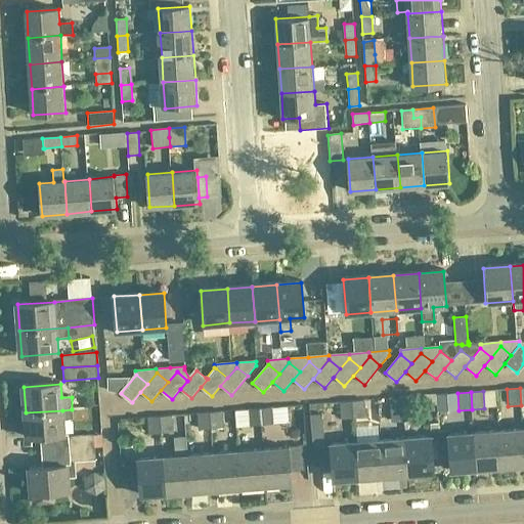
[(406,397),(390,398),(392,423),(403,422),(402,406),(407,406),(406,397)]
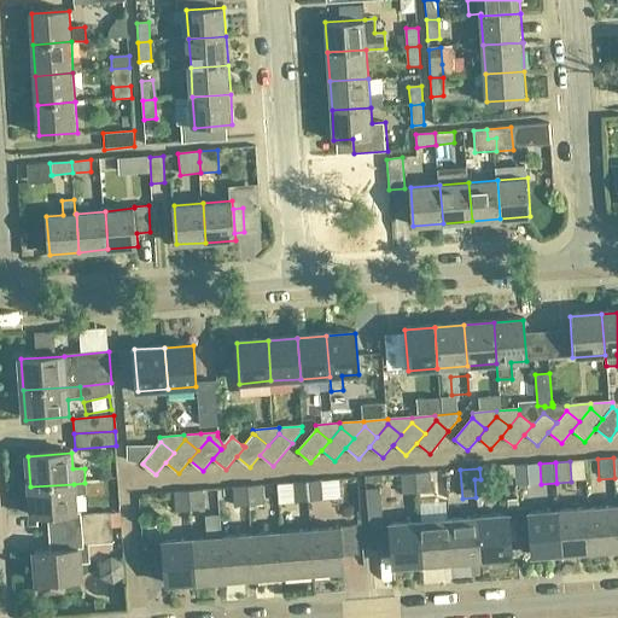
[(479,468),(481,479),(474,479),(476,497),(490,496),(488,468),(479,468)]
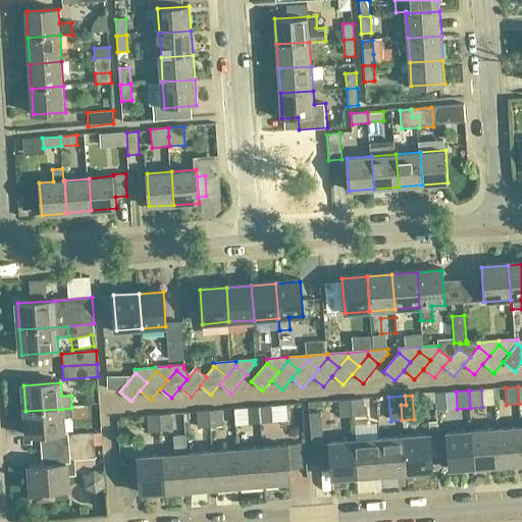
[(351,400),(352,417),(365,416),(364,399),(351,400)]
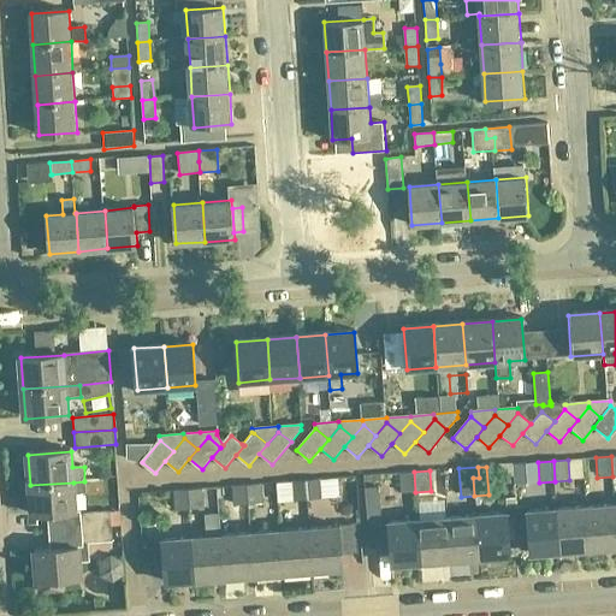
[(415,492),(414,472),(400,473),(401,492),(415,492)]
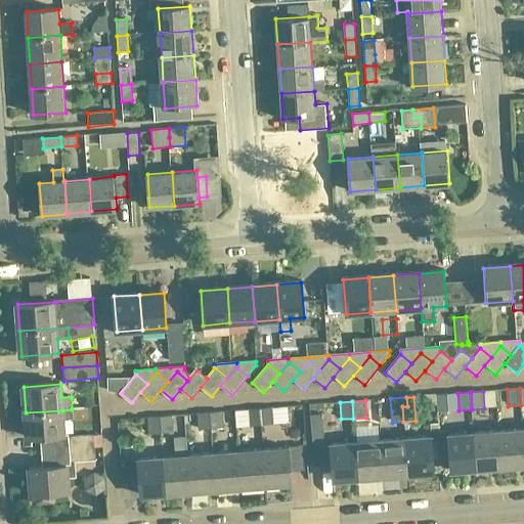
[(260,408),(262,426),(274,425),(273,407),(260,408)]
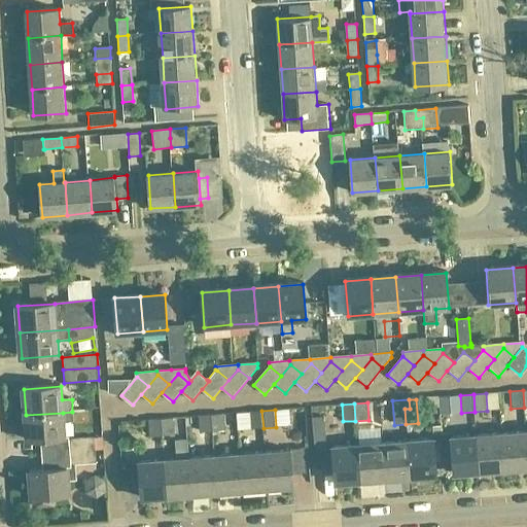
[(264,428),(261,411),(249,412),(250,428),(264,428)]
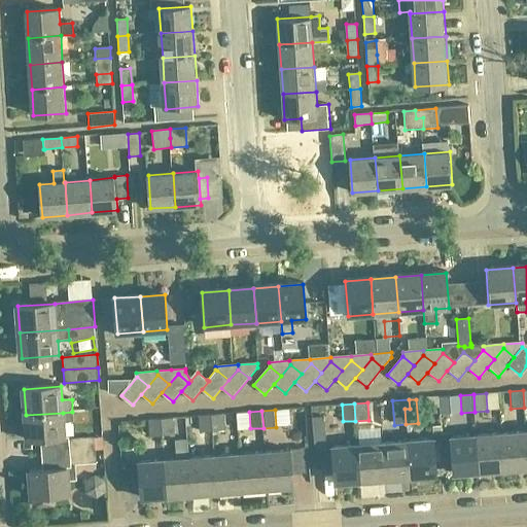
[(63,413),(26,415),(28,442),(65,438),(63,413)]
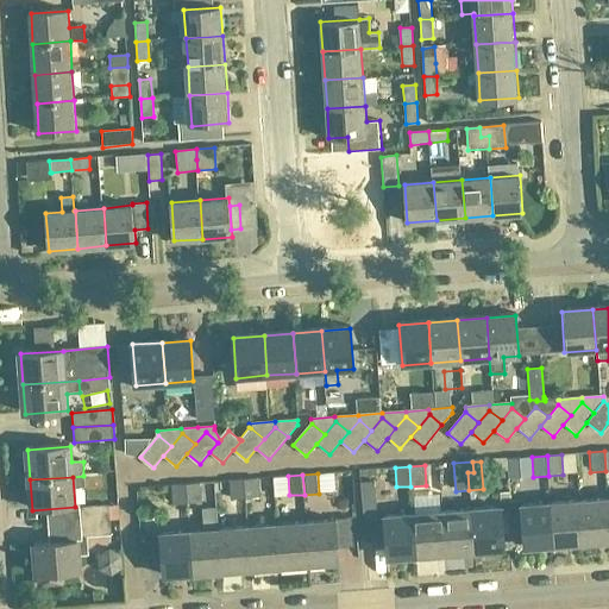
[(242,479),(243,500),(258,497),(257,478),(242,479)]
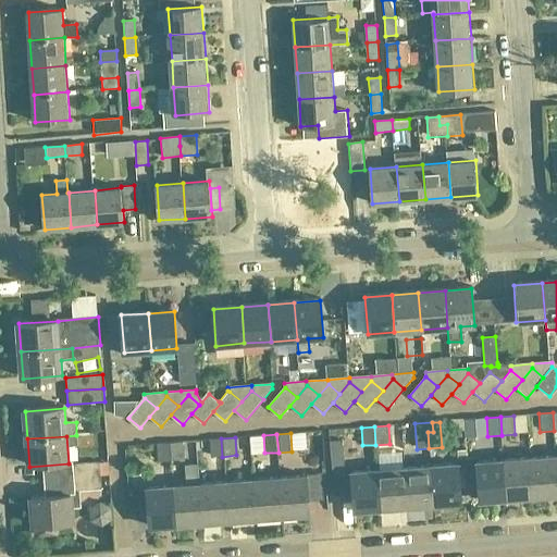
[(222,457),(221,438),(208,440),(210,458),(222,457)]
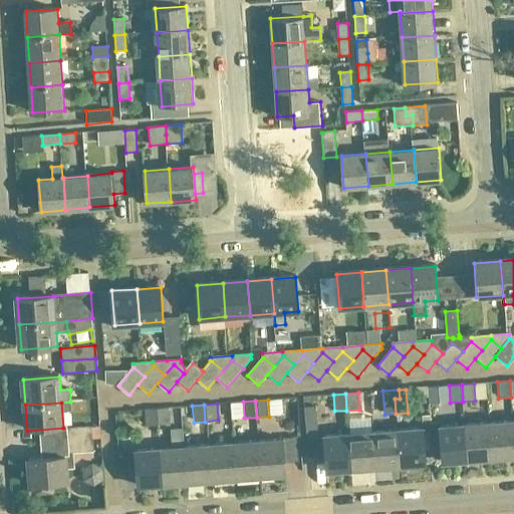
[(169,424),(168,408),(155,409),(156,425),(169,424)]
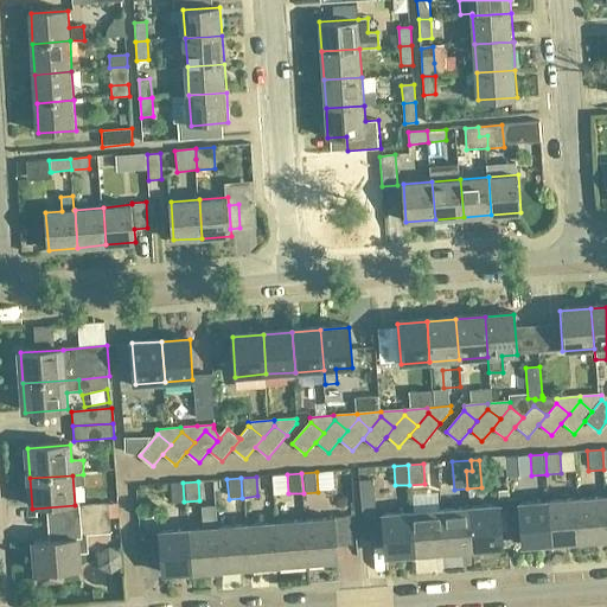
[(170,503),(184,502),(183,483),(168,484),(170,503)]
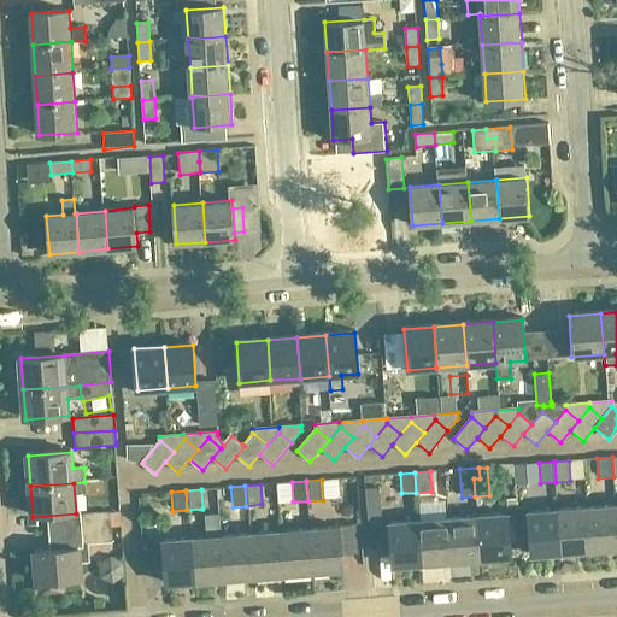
[(589,551),(616,548),(616,524),(616,506),(587,509),(589,551)]
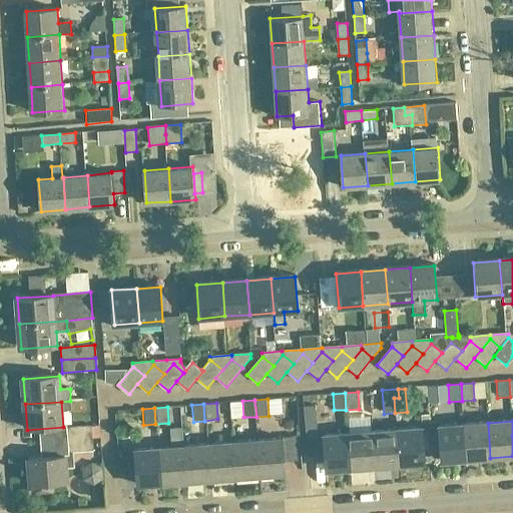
[(466,460),(490,458),(488,423),(463,425),(466,460)]
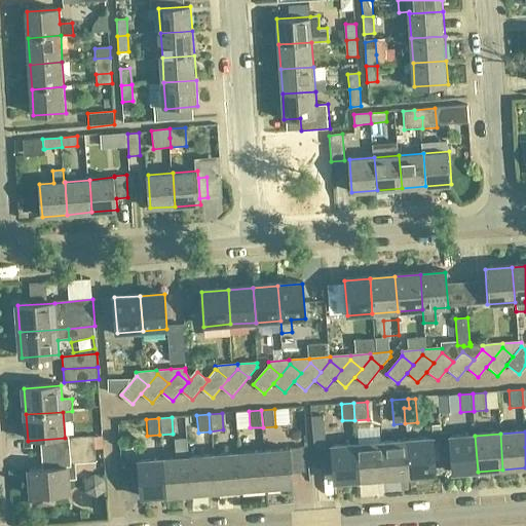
[(451,474),(478,472),(475,436),(448,438),(451,474)]
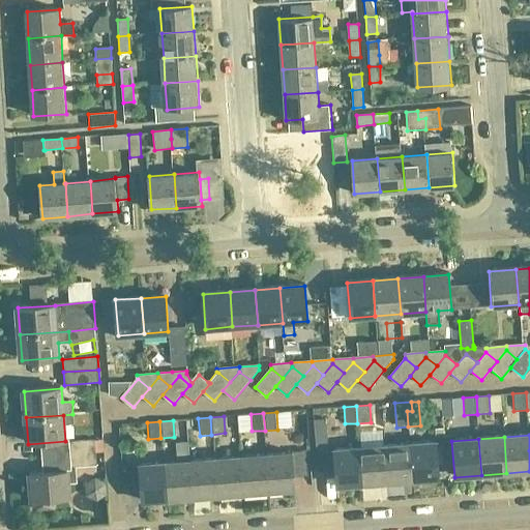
[(94,440),(67,442),(68,455),(95,453),(94,440)]
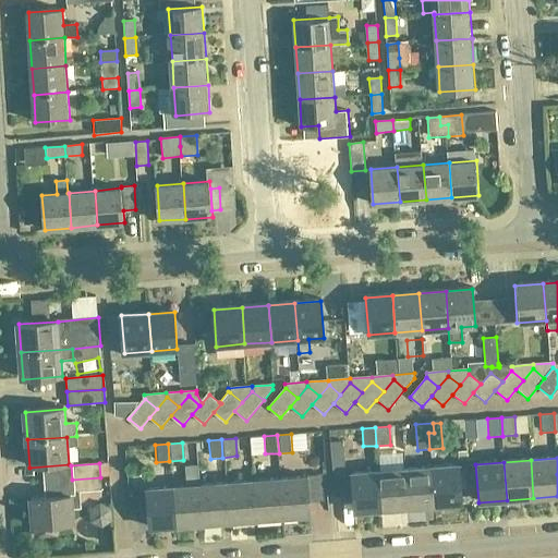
[(458,466),(431,469),(434,507),(461,505),(458,466)]
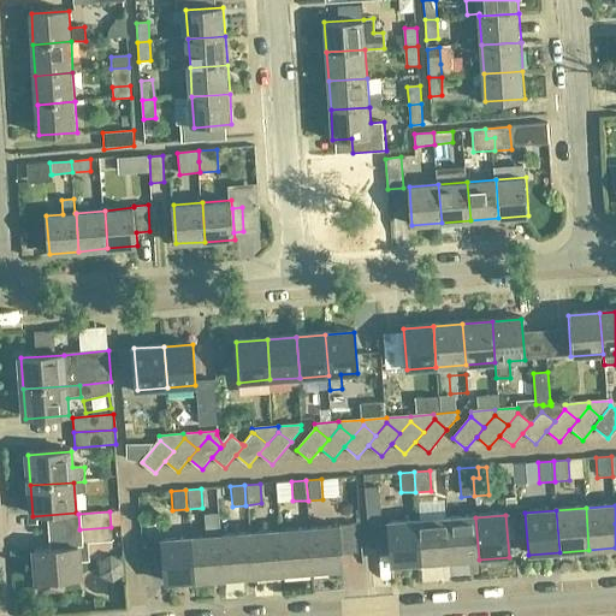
[(475,517),(446,520),(450,561),(479,560),(475,517)]
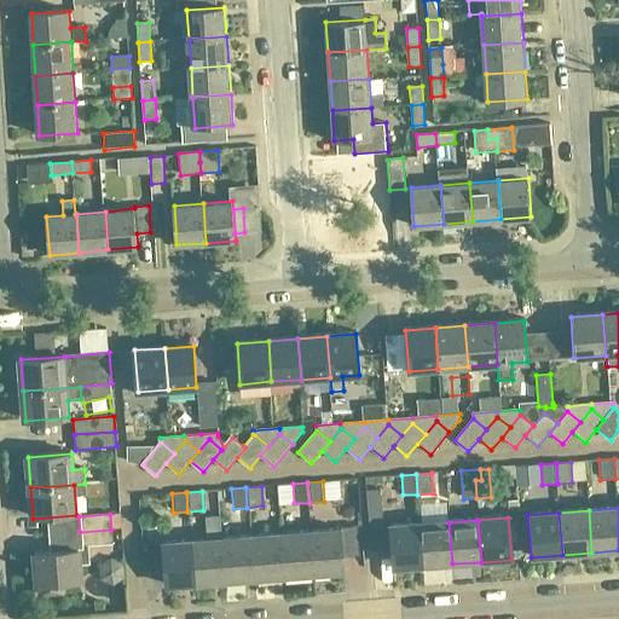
[(449,522),(420,524),(423,566),(452,563),(449,522)]
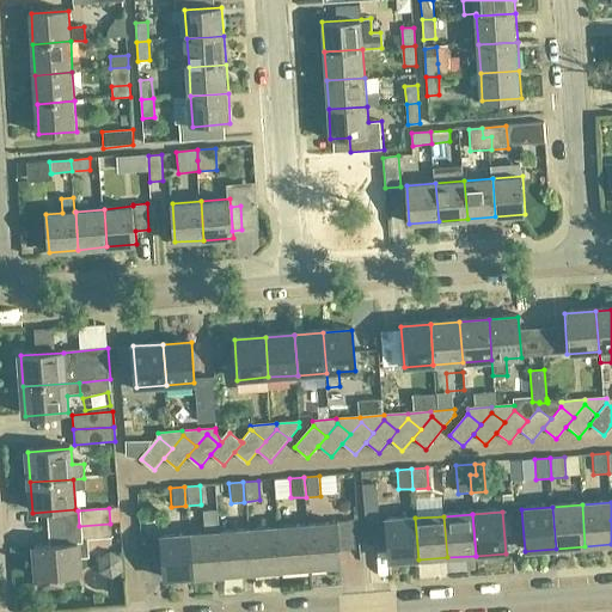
[(389,562),(418,560),(415,518),(386,520),(389,562)]
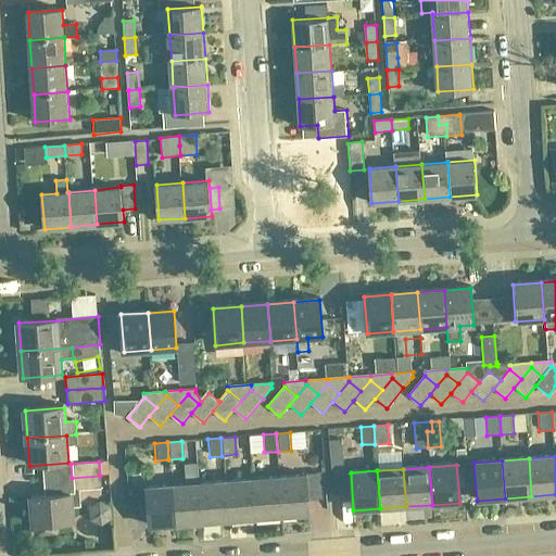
[(101,489),(100,476),(72,478),(74,494),(33,497),(35,530),(38,533),(42,536),(51,535),(55,532),(58,528),(58,523),(73,522),(72,507),(80,507),(78,491),(101,489)]
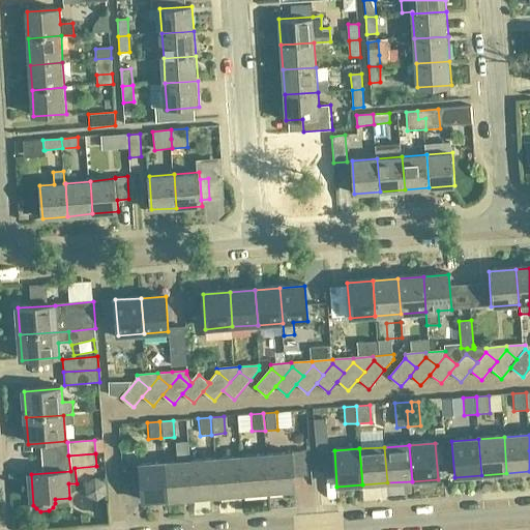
[(266,455),(269,492),(294,490),(292,453),(266,455)]
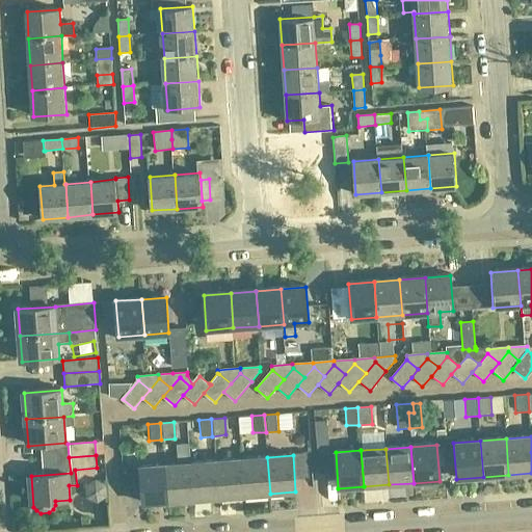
[(242,459),(245,495),(270,494),(267,457),(242,459)]
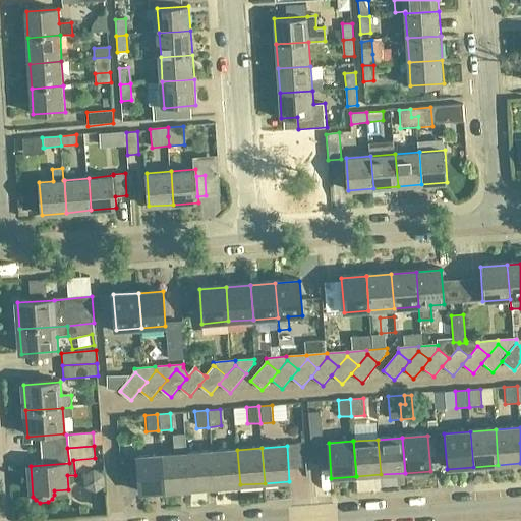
[(213,452),(215,486),(240,484),(237,450),(213,452)]
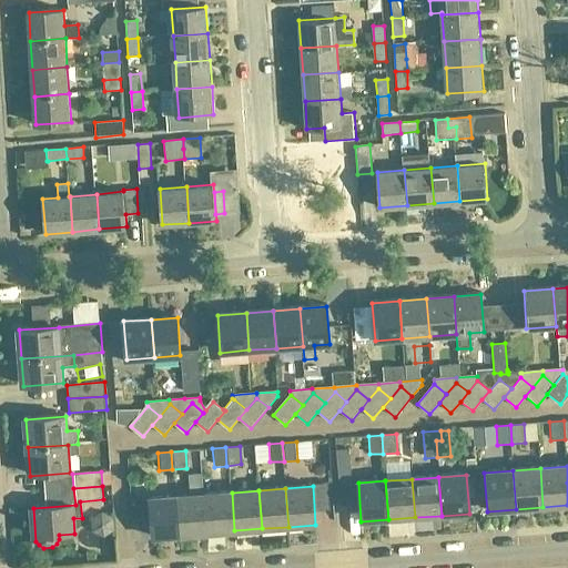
[(205,494),(208,533),(234,530),(232,493),(205,494)]
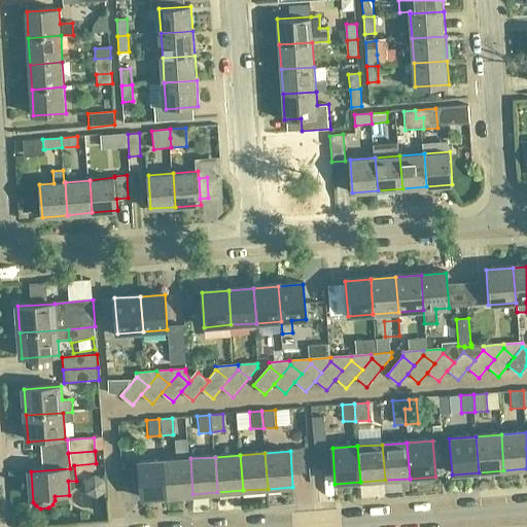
[(165,460),(168,496),(192,494),(190,458),(165,460)]
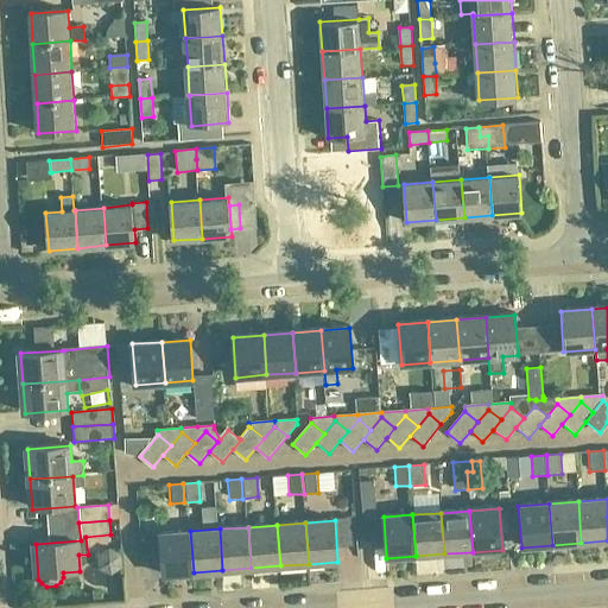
[(194,572),(190,531),(160,533),(163,574),(194,572)]
